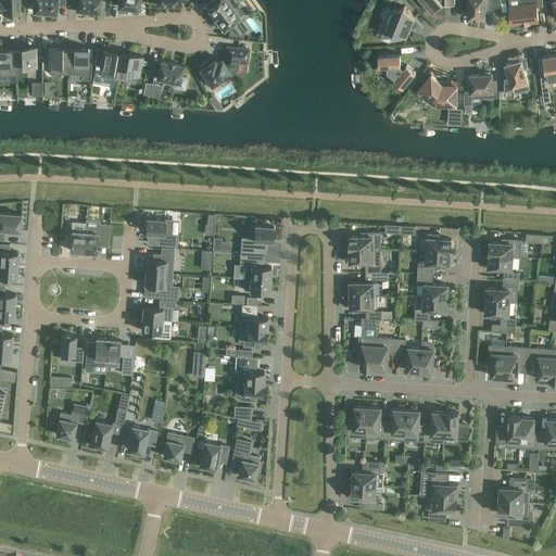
[(0,0),(0,12),(4,12),(4,14),(20,14),(20,3),(19,0),(0,0)]
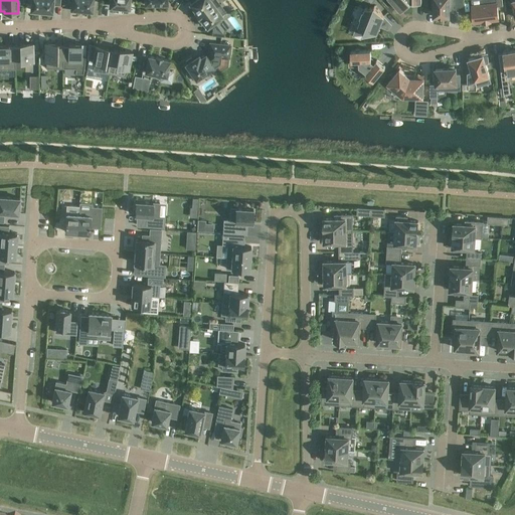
[(31,0),(30,10),(52,12),(53,5),(60,5),(60,0),(31,0)]
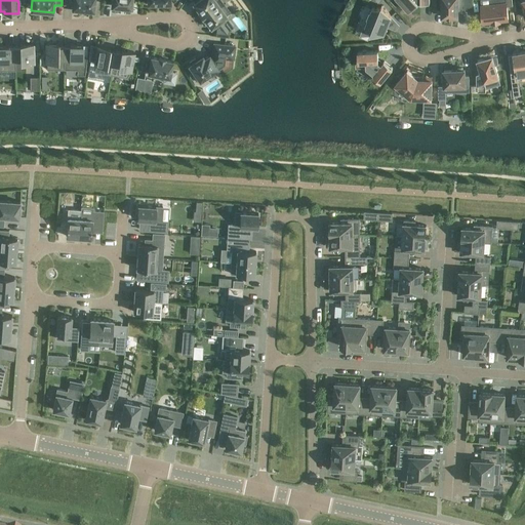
[(73,0),(73,9),(94,10),(94,0),(71,0),(73,0)]
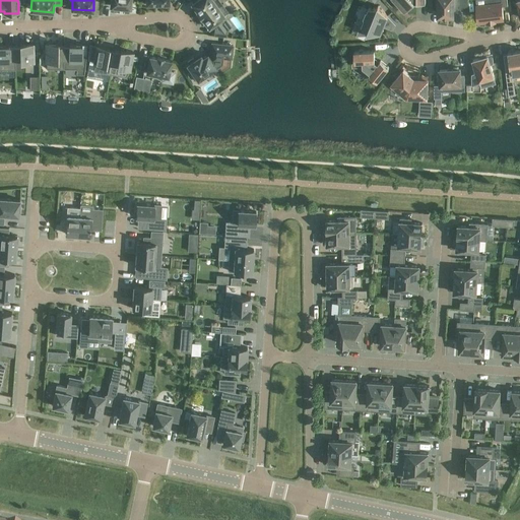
[(212,0),(196,0),(192,3),(198,11),(197,11),(203,19),(209,26),(214,22),(218,28),(226,29),(231,26),(228,21),(223,16),(224,15),(212,0)]
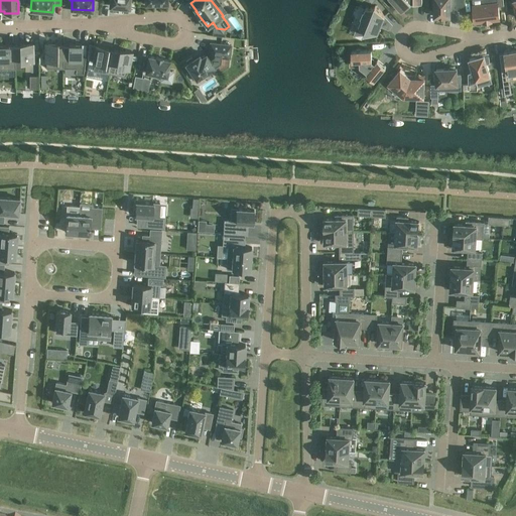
[(391,0),(402,12),(411,3),(422,3),(422,0),(391,0)]
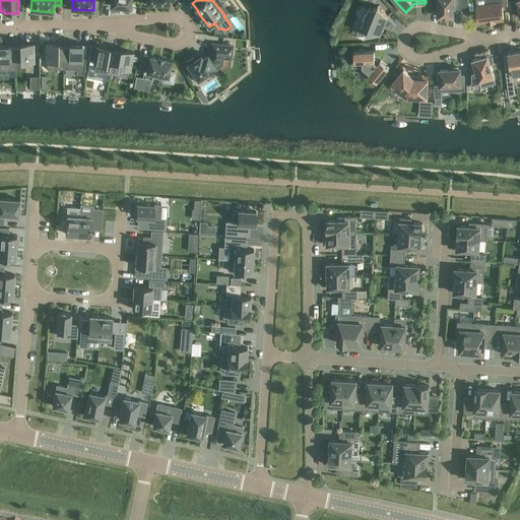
[(438,0),(438,16),(454,16),(454,10),(460,10),(460,0),(438,0)]
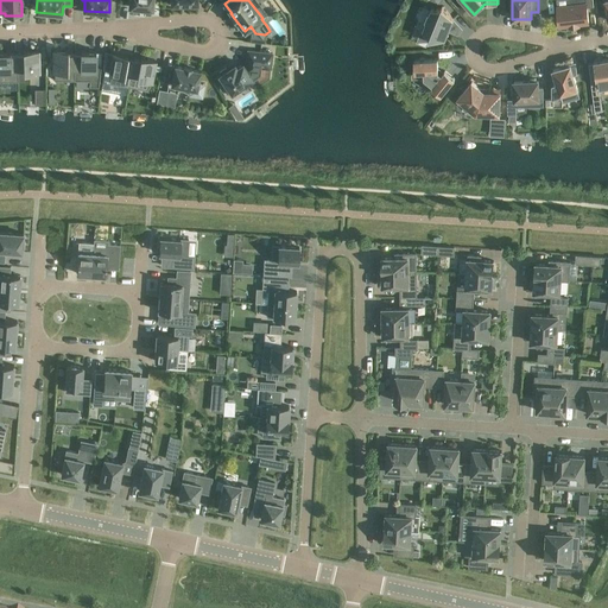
[(568,0),(569,5),(557,6),(559,26),(589,23),(587,7),(594,6),(593,0),(568,0)]
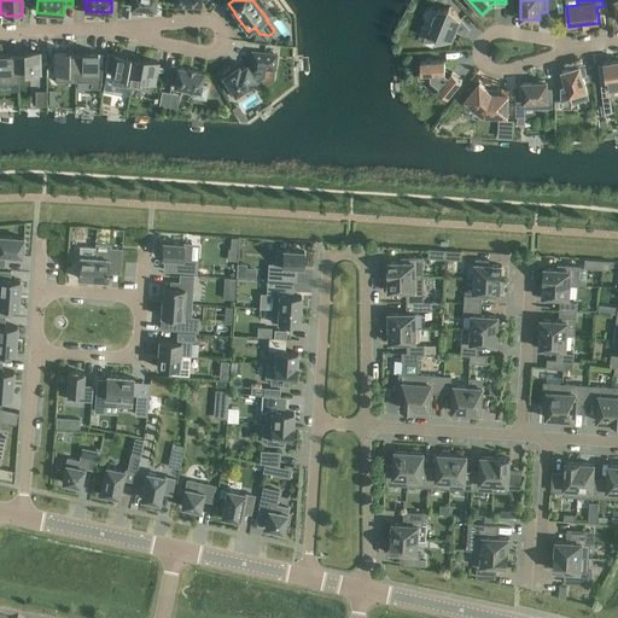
[(430,27),(424,44),(433,47),(436,41),(453,40),(459,28),(456,25),(461,19),(449,7),(448,9),(438,10),(437,13),(435,13),(432,22),(430,22),(430,27)]
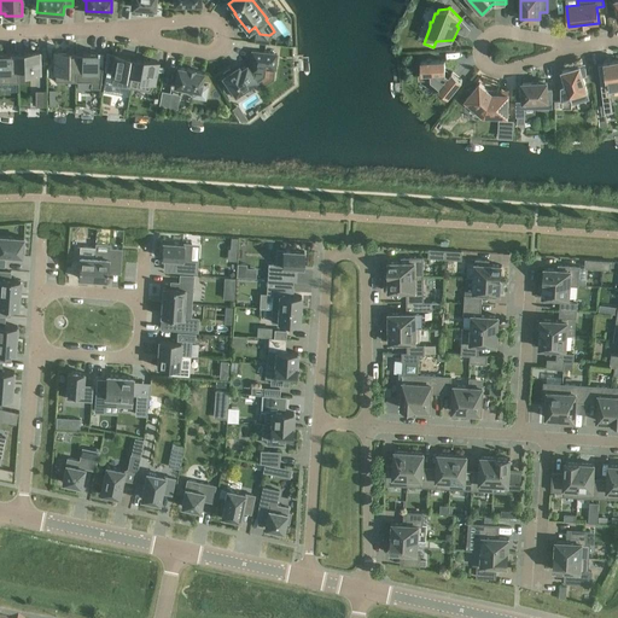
[(17,53),(18,71),(24,70),(25,73),(40,71),(39,51),(24,52),(24,53),(17,53)]
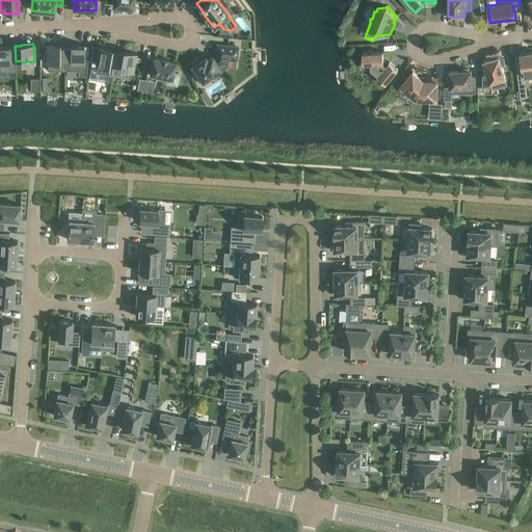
[(65,60),(65,46),(59,46),(59,44),(47,44),(46,61),(48,61),(48,70),(65,71),(65,60)]
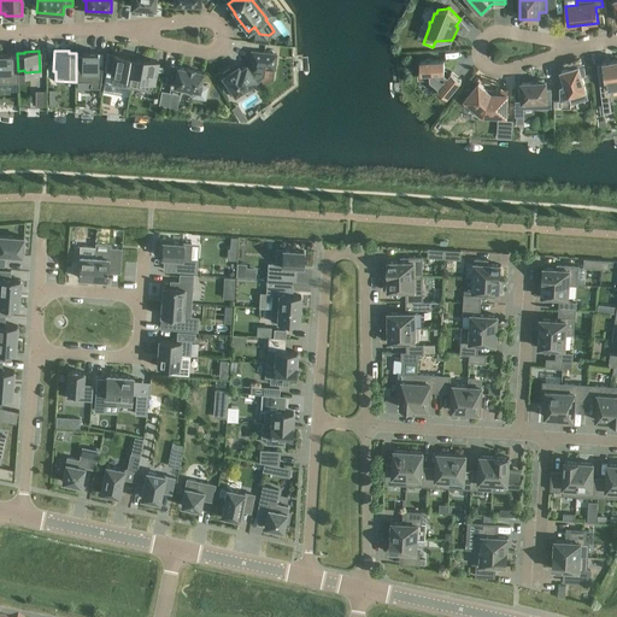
[(76,70),(76,82),(90,82),(89,88),(100,88),(103,65),(98,65),(98,52),(83,51),(83,53),(76,53),(76,70)]
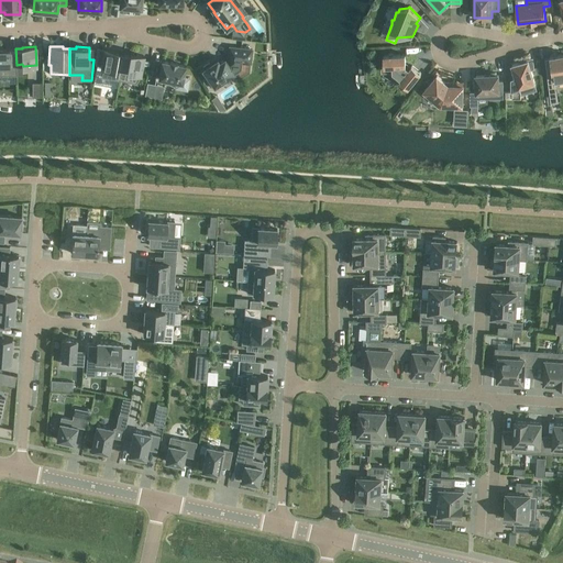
[(17,65),(15,48),(9,50),(9,47),(0,47),(0,75),(17,75),(17,65)]
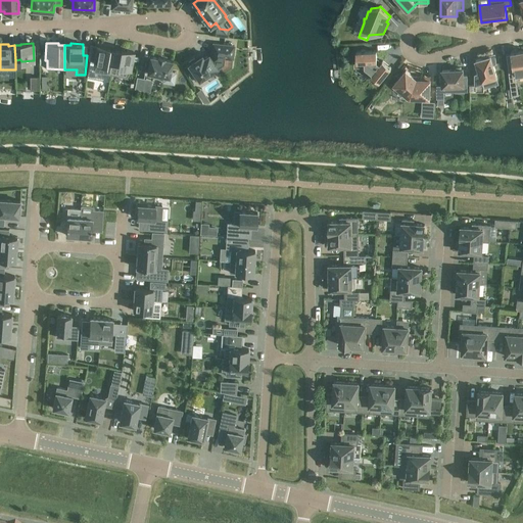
[(190,64),(189,64),(195,74),(193,76),(198,83),(206,78),(204,76),(211,72),(212,73),(220,67),(224,73),(231,67),(232,58),(234,46),(214,44),(212,56),(210,57),(208,55),(203,58),(201,55),(195,60),(194,58),(188,62),(190,64)]
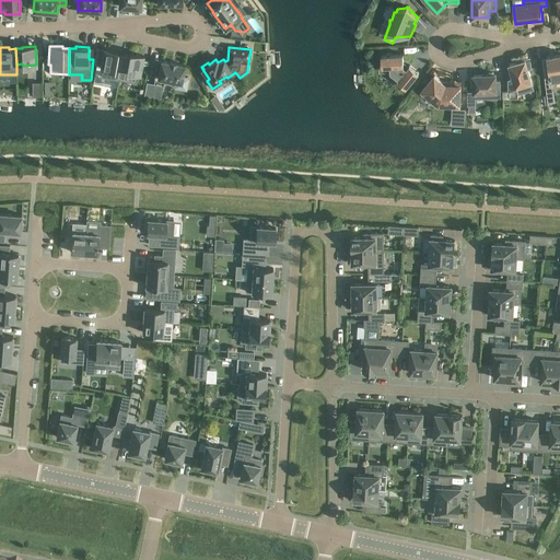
[(118,80),(124,54),(117,53),(117,51),(104,48),(101,67),(103,67),(101,77),(118,80)]
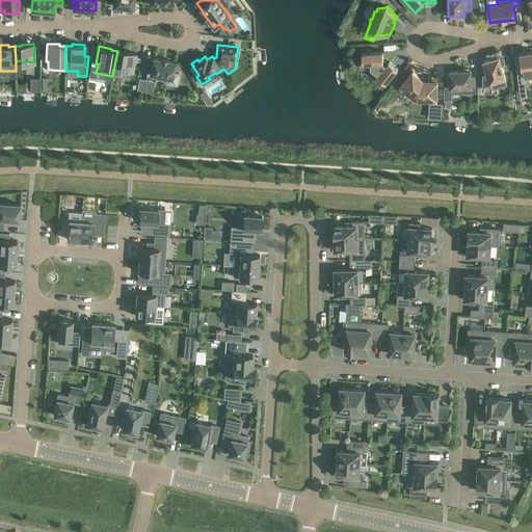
[(525,79),(531,78),(531,50),(521,53),(521,54),(515,55),(519,80),(522,98),(528,97),(525,79)]
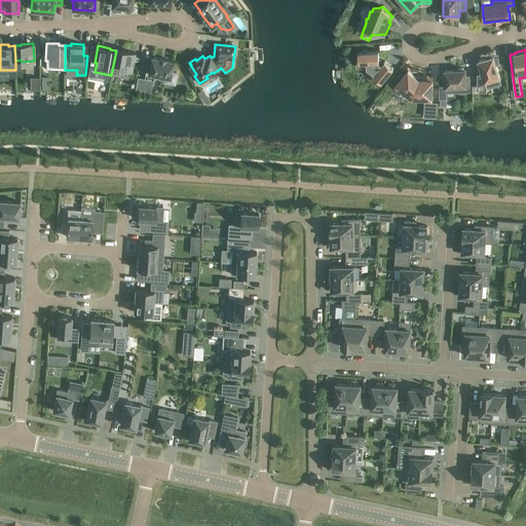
[(116,50),(111,75),(128,78),(129,69),(132,70),(135,52),(122,50),(121,51),(116,50)]
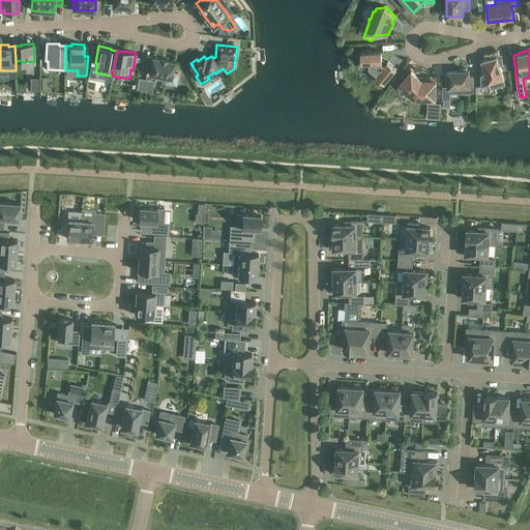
[(365,52),(361,53),(361,64),(370,63),(370,69),(377,75),(376,77),(385,84),(396,69),(388,62),(385,65),(382,63),(382,52),(371,52),(371,51),(365,51),(365,52)]
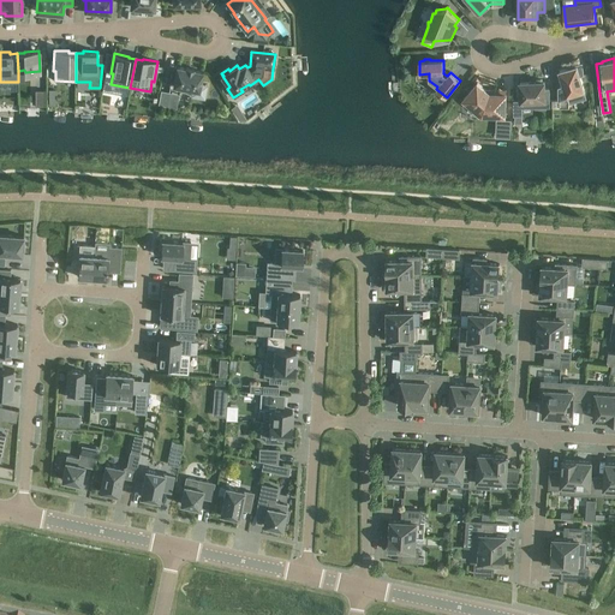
[(581,65),(560,71),(563,84),(559,85),(559,99),(560,99),(560,107),(569,108),(569,103),(586,99),(580,76),(583,75),(581,65)]
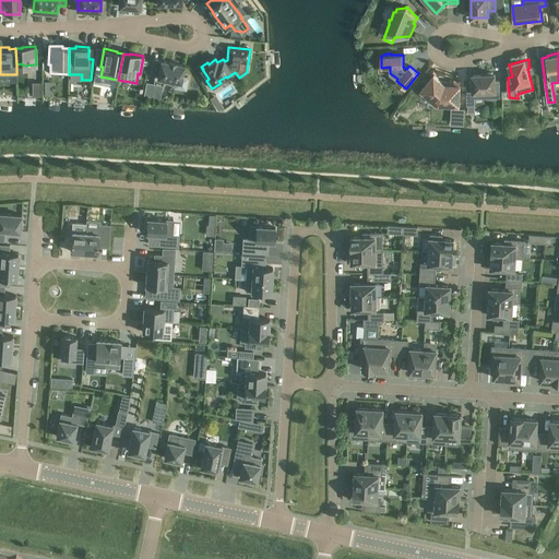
[(161,60),(157,78),(175,81),(174,87),(186,90),(189,78),(182,75),(185,66),(176,63),(177,62),(169,61),(169,62),(161,60)]
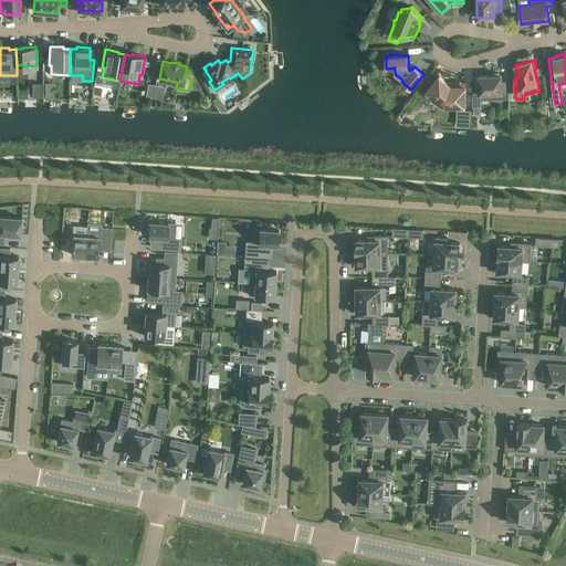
[(493,76),(479,76),(480,93),(473,93),(473,106),(481,106),(481,100),(502,98),(502,93),(506,93),(505,82),(501,82),(501,75),(499,75),(499,73),(493,74),(493,76)]
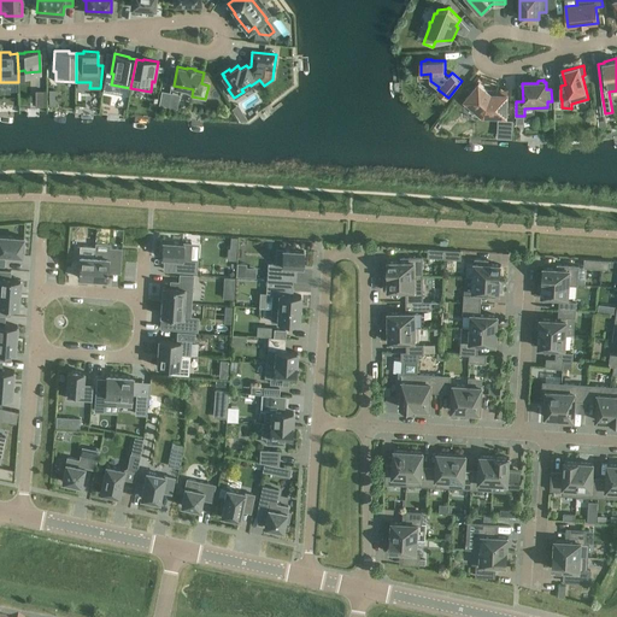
[(465,100),(480,111),(480,115),(507,116),(507,94),(492,94),(480,83),(465,100)]
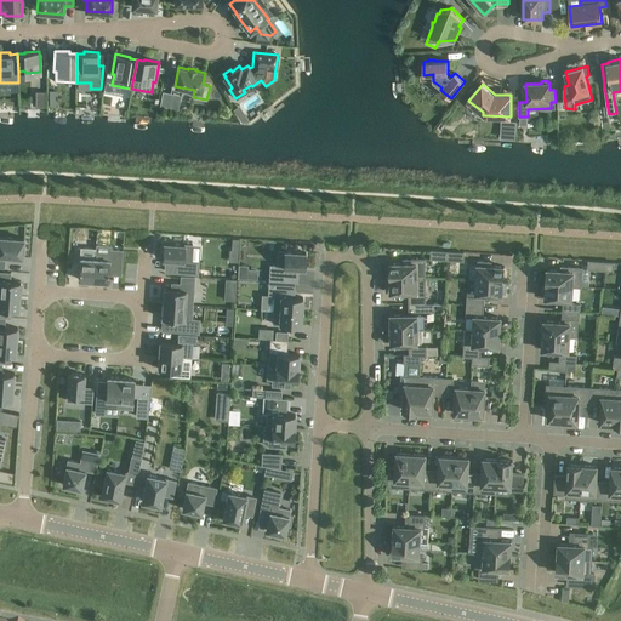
[(163,91),(160,106),(169,107),(178,109),(181,95),(171,93),(163,91)]
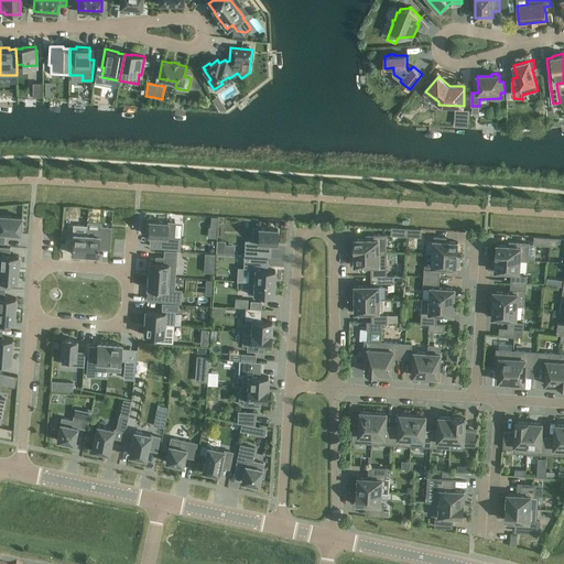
[(217,96),(212,99),(219,110),(224,110),(226,109),(217,96)]
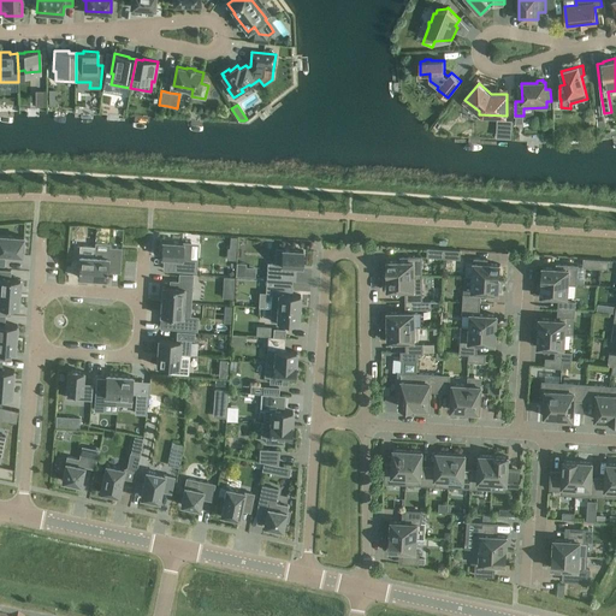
[(0,264),(4,265),(5,254),(22,255),(24,237),(0,235),(0,264)]
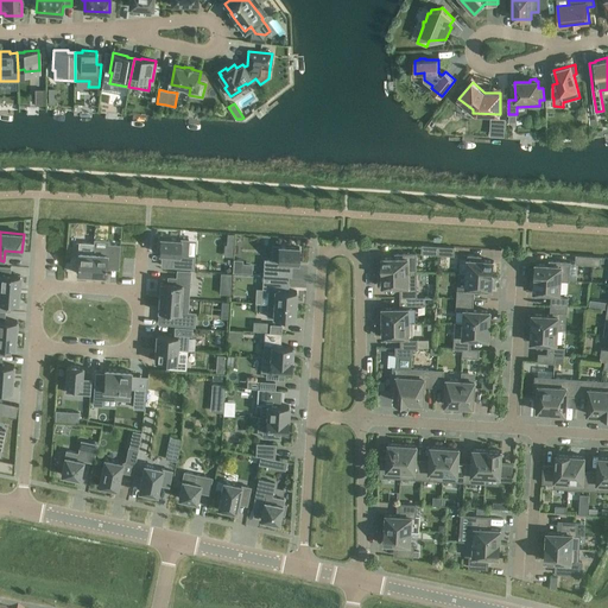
[(160,238),(159,253),(163,254),(172,254),(171,266),(192,268),(194,255),(187,255),(188,240),(181,240),(182,234),(166,233),(166,239),(160,238)]
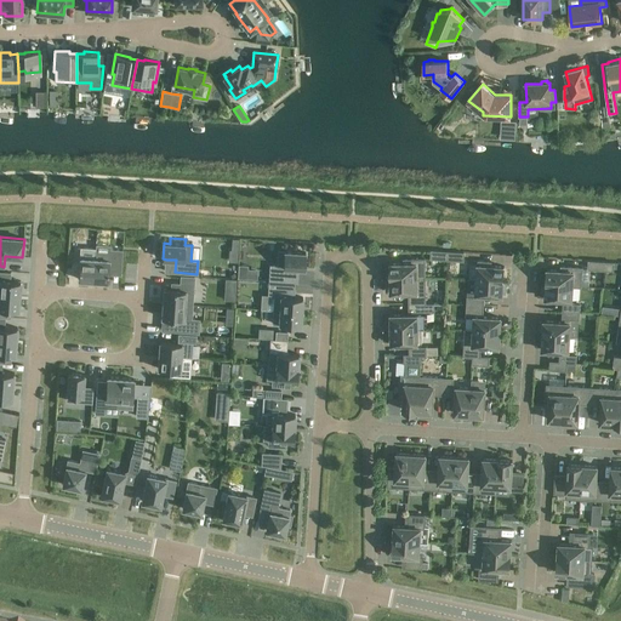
[(95,258),(93,280),(108,281),(108,274),(109,263),(121,265),(123,251),(109,250),(109,254),(96,252),(95,252),(95,258)]
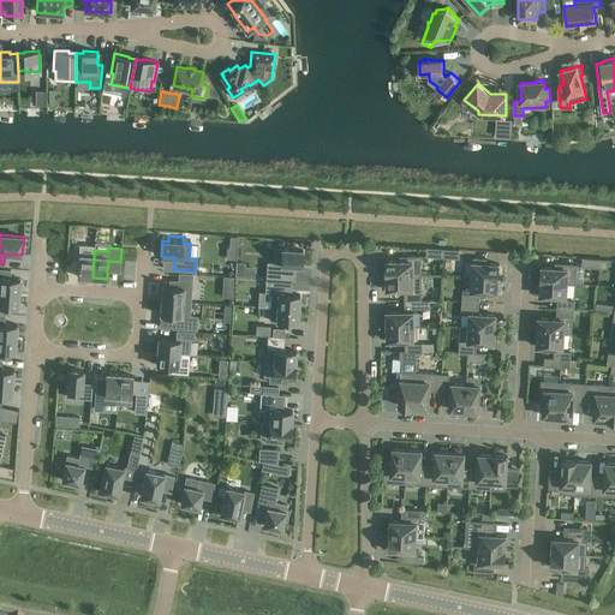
[(303,250),(275,249),(275,263),(268,262),(267,278),(282,279),(284,264),(302,266),(303,250)]
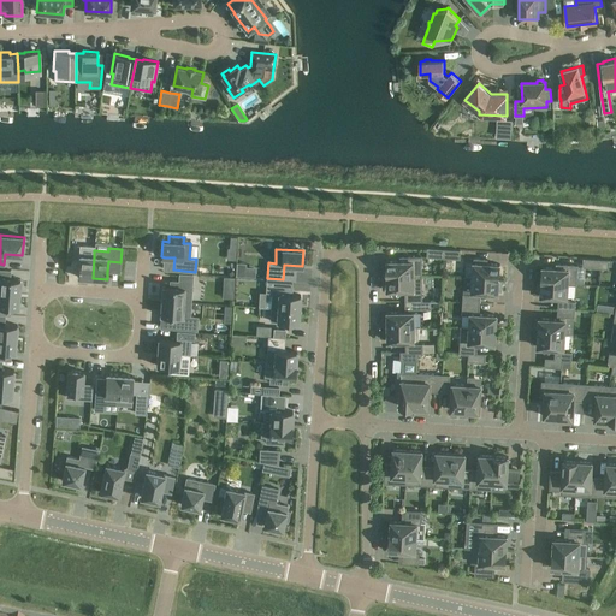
[(80,255),(78,277),(93,278),(94,256),(80,255)]
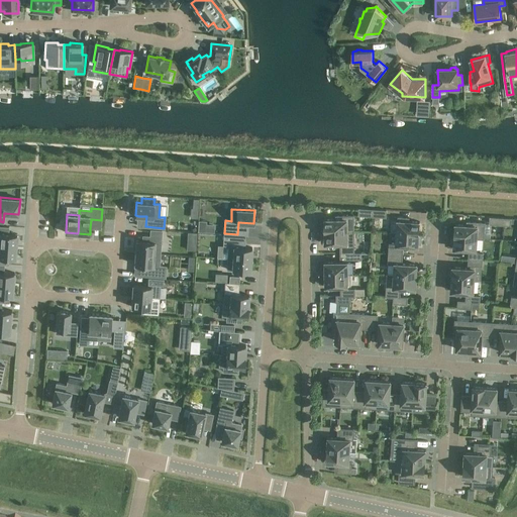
[(325,231),(354,231),(353,216),(336,216),(336,219),(325,219),(325,231)]
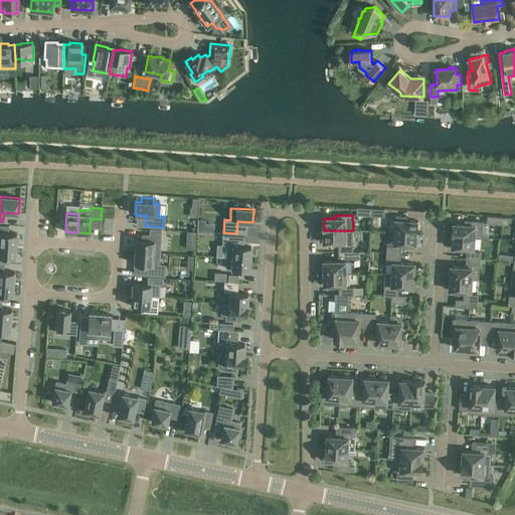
[(417,233),(418,221),(407,220),(407,217),(396,216),(395,231),(417,233)]
